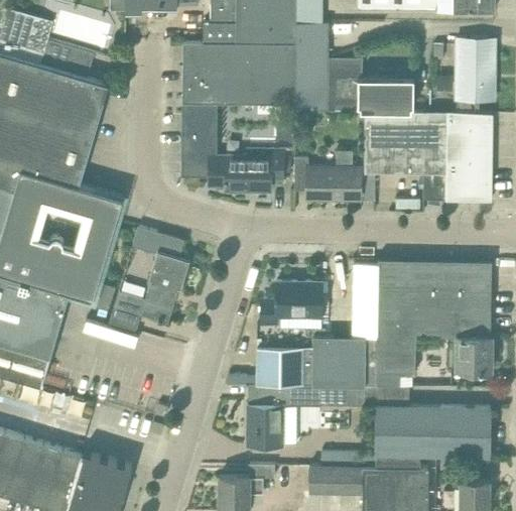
[(199,7),(198,0),(125,0),(125,16),(142,16),(142,10),(177,10),(177,7),(199,7)]
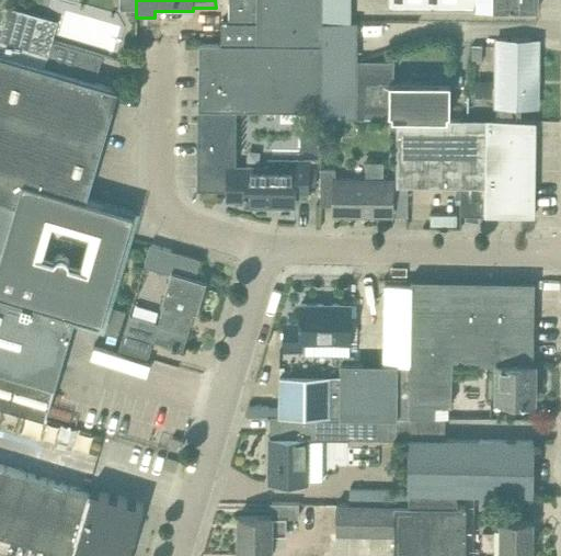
[(322,49),(323,25),(322,0),(229,0),(229,25),(221,25),(221,48),(322,49)]
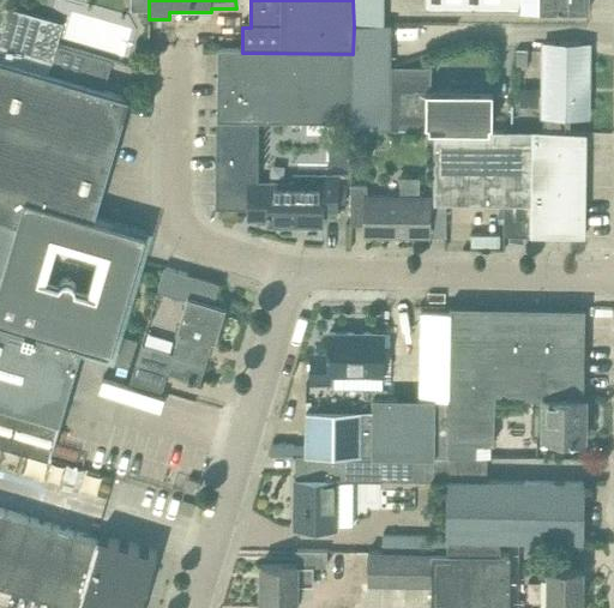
[(423,0),(425,12),(523,13),(522,0),(423,0)]
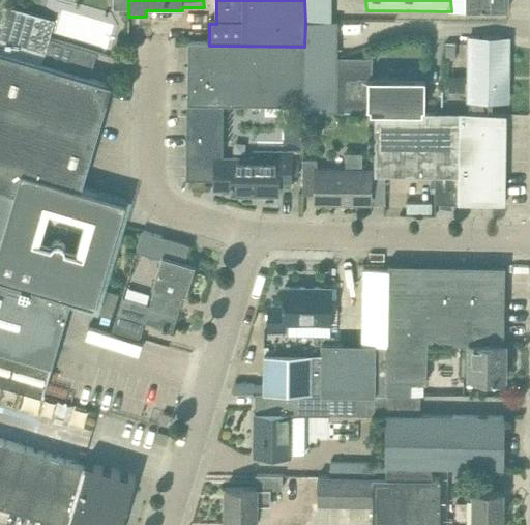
[(450,0),(451,11),(509,12),(508,0),(450,0)]
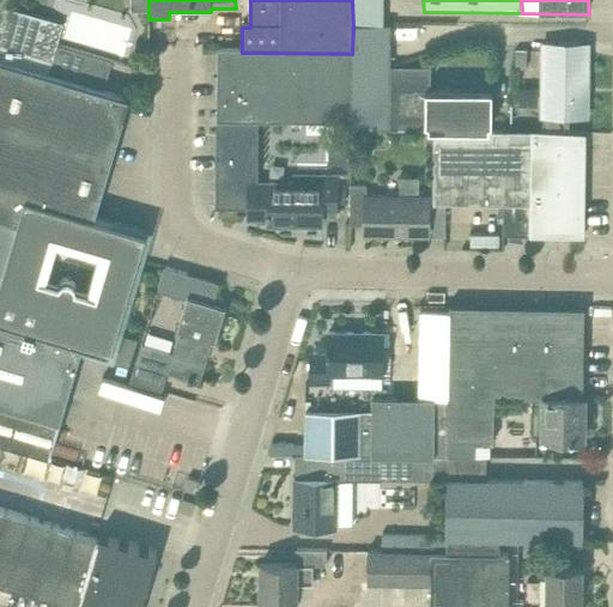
[(114,67),(56,50),(64,29),(6,11),(0,31),(0,30),(0,64),(107,96),(114,67)]
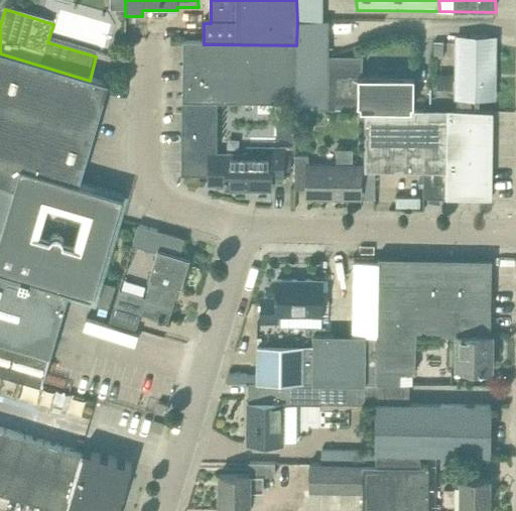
[(329,112),(329,59),(330,23),(324,23),(297,23),(296,45),(296,106),(296,112),(329,112)]
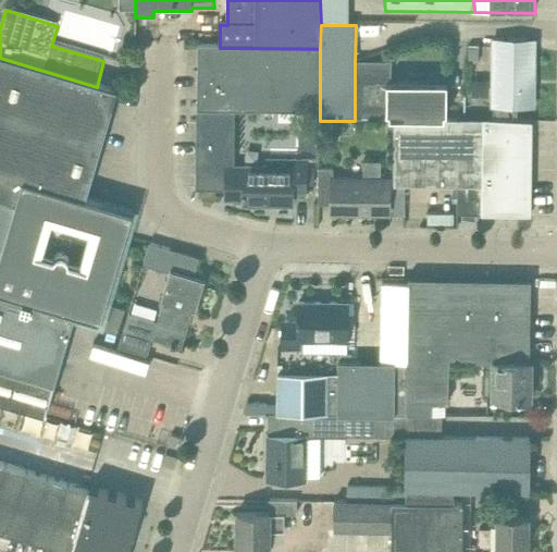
[(534,44),(512,44),(493,44),(493,49),(492,110),(529,110),(529,85),(534,85),(534,44)]
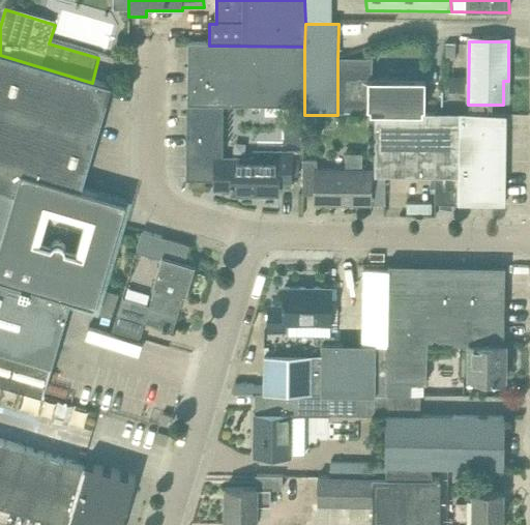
[(304,47),(209,46),(188,45),(187,107),(224,108),(304,109),(304,47)]
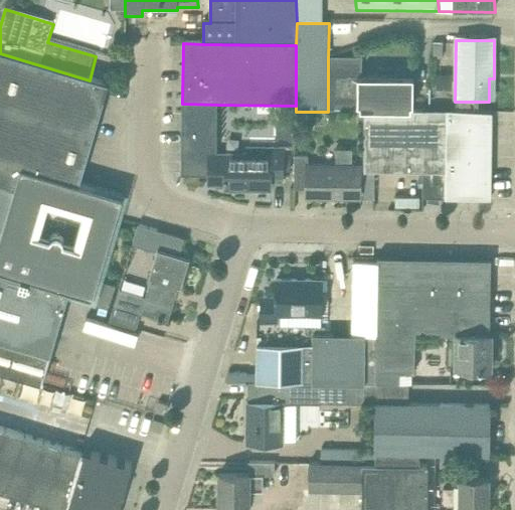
[(109,86),(90,80),(0,53),(0,162),(19,168),(78,186),(109,86)]
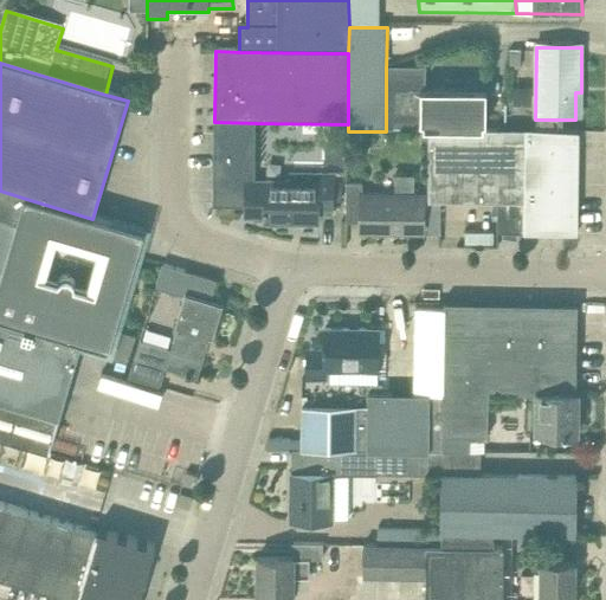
[(425,70),(386,70),(386,131),(427,131),(485,133),(487,94),(425,92),(425,70)]
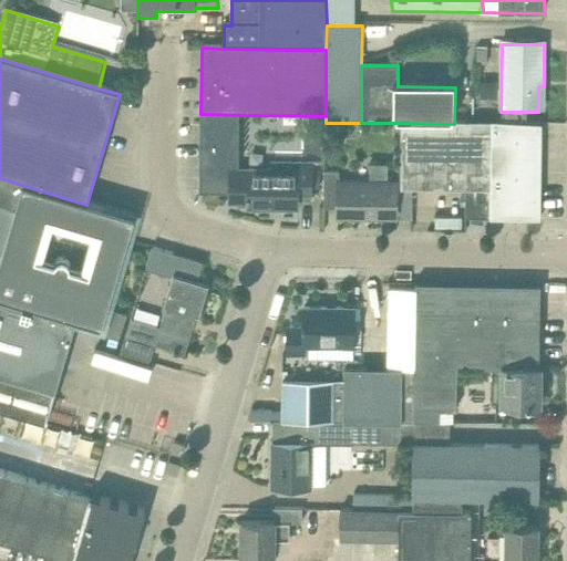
[(238,169),(239,115),(200,114),(199,196),(229,196),(230,169),(238,169)]
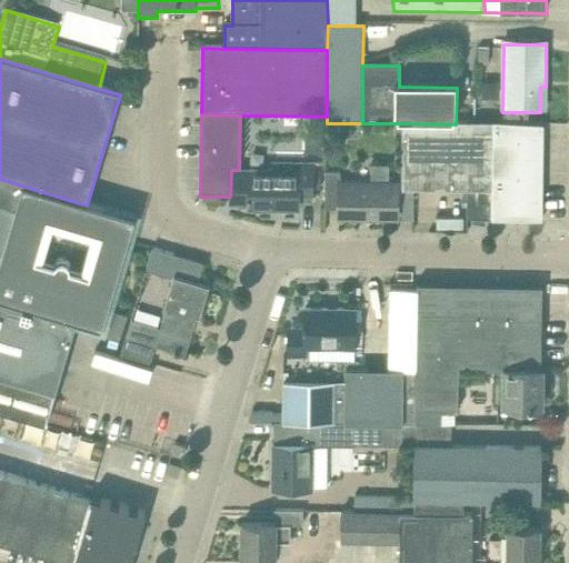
[(493,124),(471,124),(456,124),(401,123),(401,133),(401,152),(401,171),(401,193),(413,193),(467,193),(467,218),(471,222),(542,222),(543,128),(493,124)]
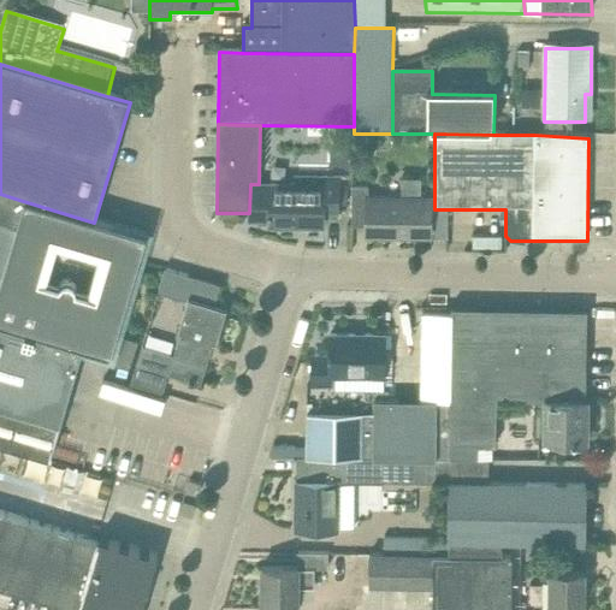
[(448,209),(434,209),(431,209),(431,202),(421,202),(421,183),(401,182),(401,201),(368,201),(368,189),(351,189),(351,230),(367,230),(367,240),(448,241),(448,209)]
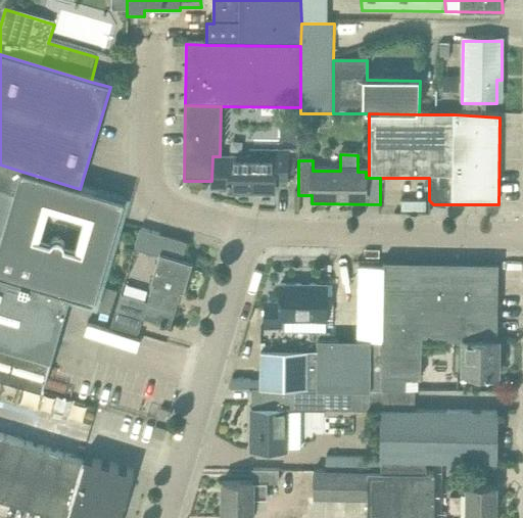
[(287,183),(287,162),(287,155),(250,155),(250,159),(221,159),(220,156),(212,156),(211,181),(211,189),(229,189),(229,194),(275,195),(275,183),(287,183)]
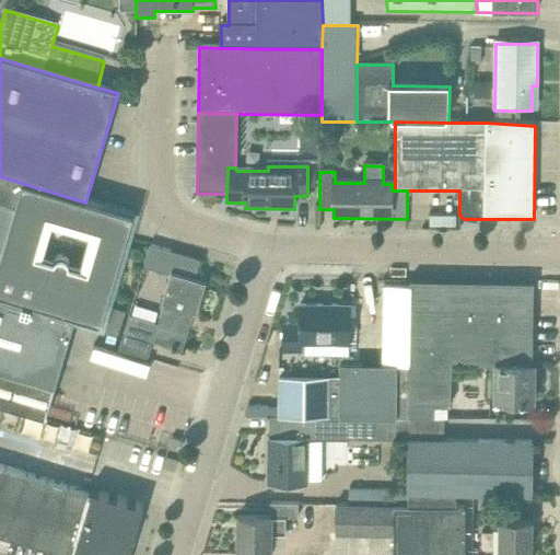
[(0,252),(21,183),(0,176),(0,252)]
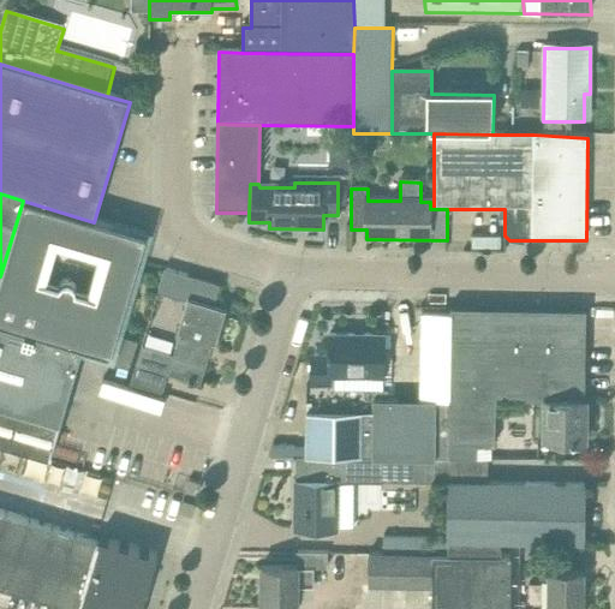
[(94,222),(23,201),(0,276),(0,326),(83,350),(111,358),(147,238),(94,222)]
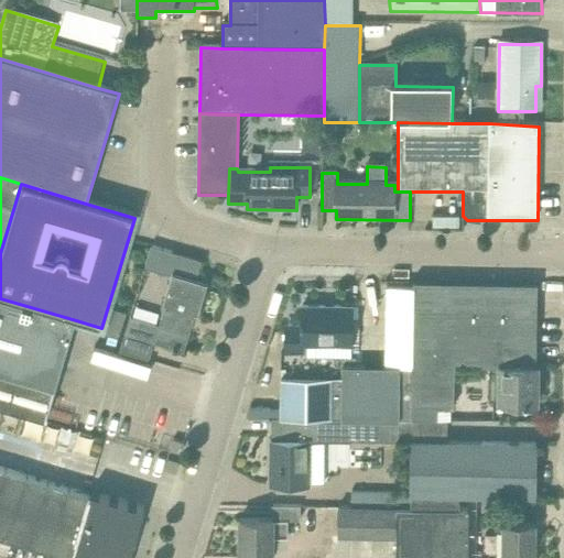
[(194,285),(201,264),(151,250),(144,272),(173,281),(159,328),(130,319),(119,354),(148,363),(153,345),(184,354),(204,288),(194,285)]
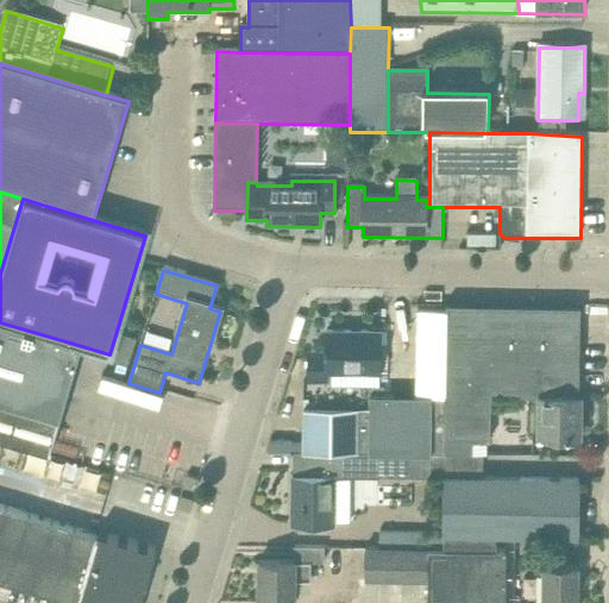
[(578,397),(581,309),(446,308),(445,387),(437,387),(437,401),(445,401),(445,413),(490,413),(491,397),(540,399),(540,397),(578,397)]
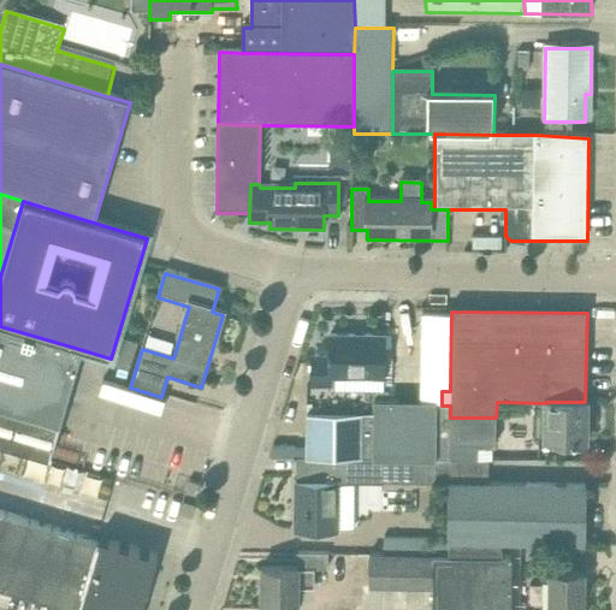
[(83,350),(0,326),(0,412),(59,430),(83,350)]
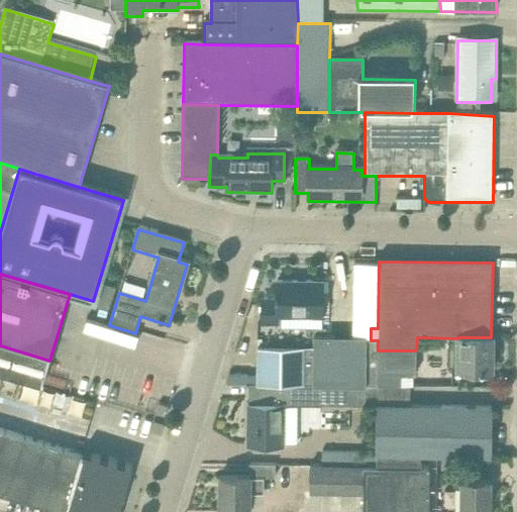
[(263,327),(278,328),(279,318),(322,319),(322,285),(278,284),(277,297),(276,297),(276,301),(265,301),(265,309),(263,309),(263,327)]
